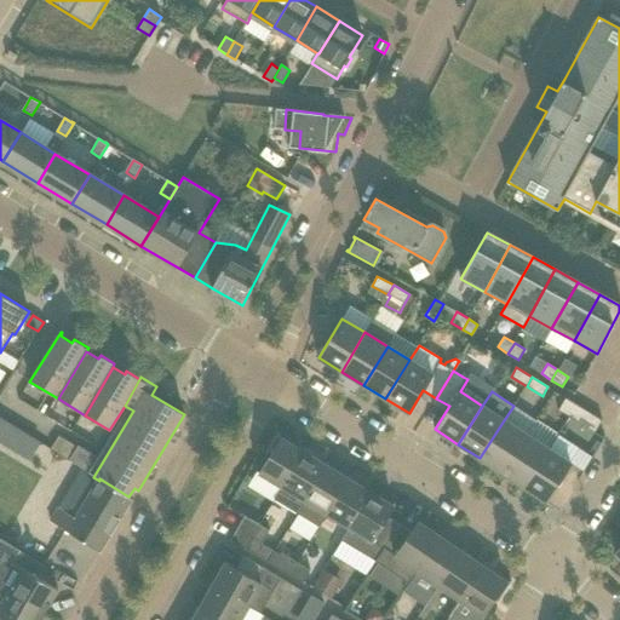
[(577,405),(566,399),(557,411),(569,418),(577,405)]
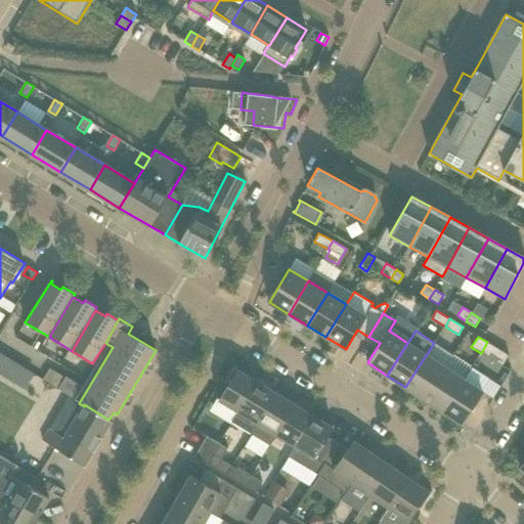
[(503,365),(509,355),(487,342),(481,353),(503,365)]
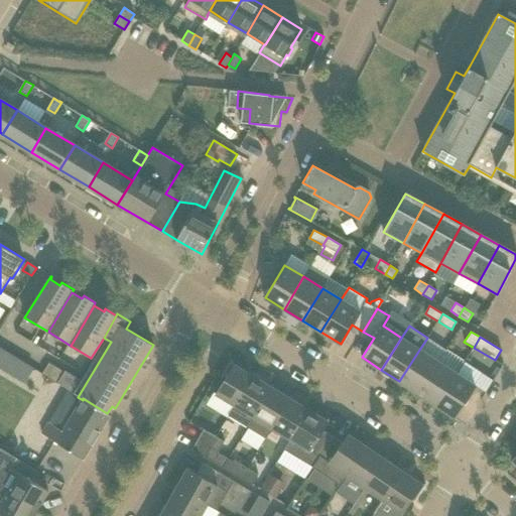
[(34,368),(0,347),(0,369),(24,384),(34,368)]
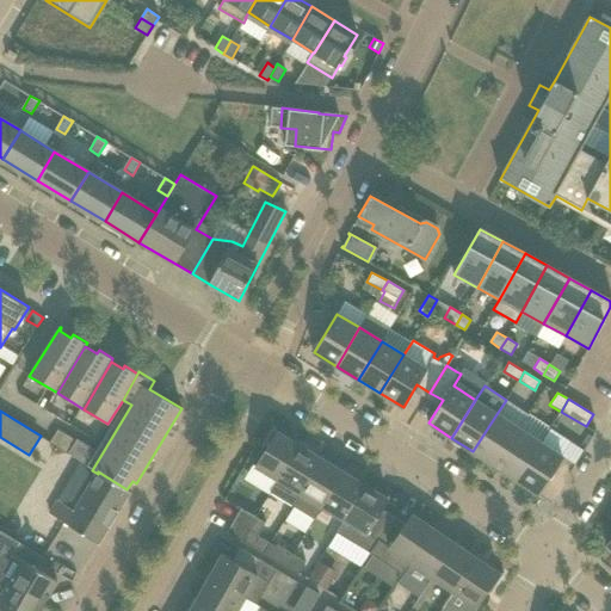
[(518,427),(497,414),(473,451),(494,466),(518,427)]
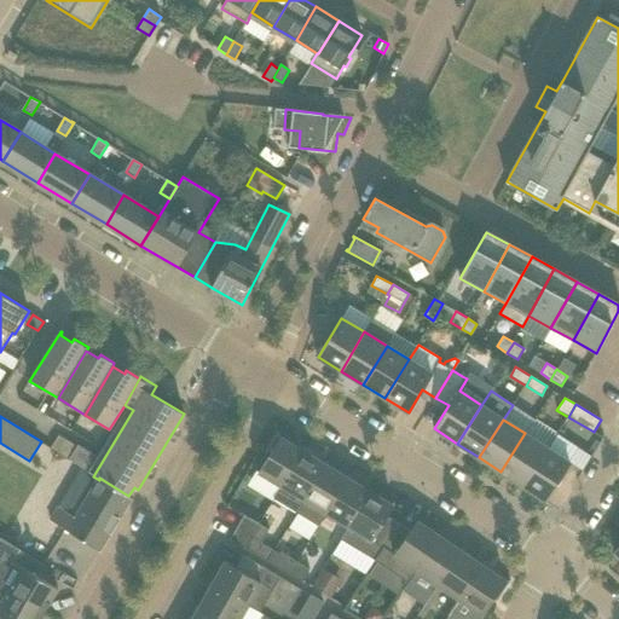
[(305,449),(305,447),(302,451),(278,435),(279,433),(278,432),(265,452),(270,455),(259,472),(282,486),(305,449)]
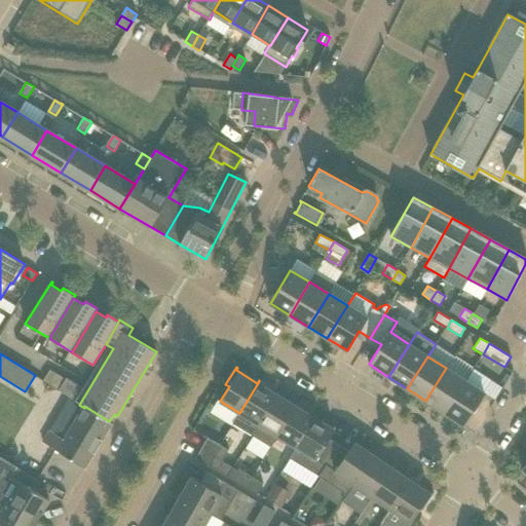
[(444,413),(465,380),(446,368),(425,401),(444,413)]
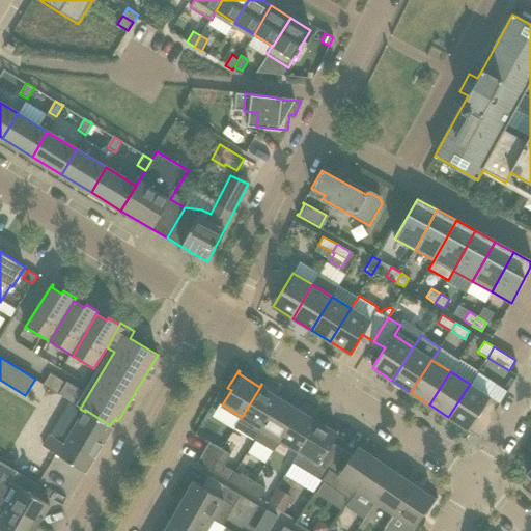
[(84,392),(66,382),(51,373),(45,384),(59,393),(59,394),(80,409),(83,403),(79,400),(84,392)]
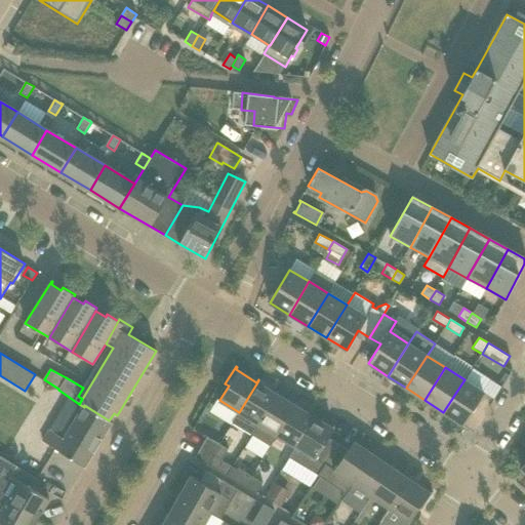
[(462,425),(483,392),(465,379),(443,412),(462,425)]
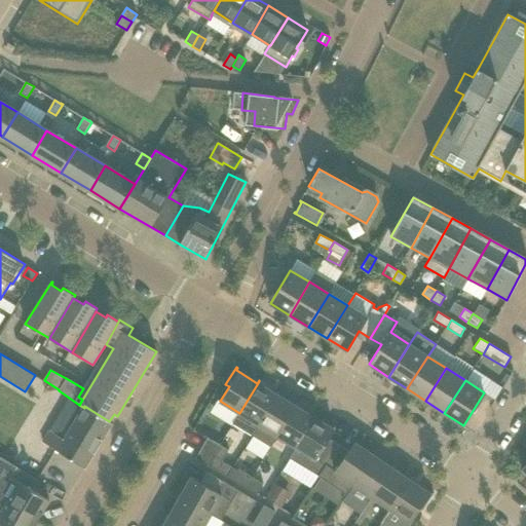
[(233,423),(253,435),(278,392),(277,391),(276,395),(258,383),(260,381),(259,381),(239,413),(233,423)]
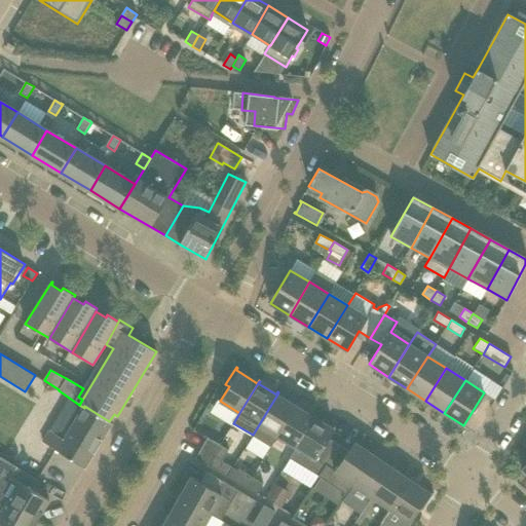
[(278,392),(253,435),(271,447),(277,436),(297,404),(295,406),(277,395),(278,392)]
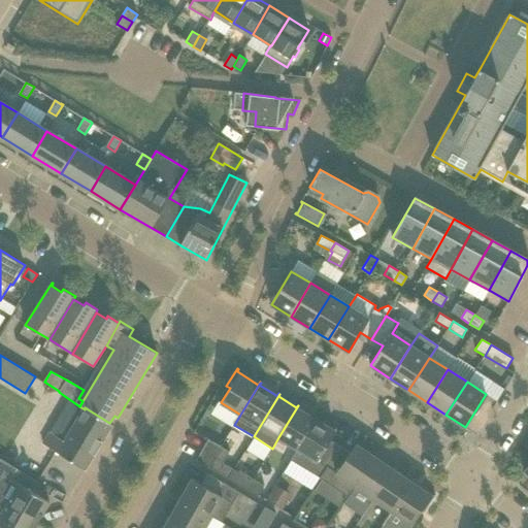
[(299,405),(298,405),(278,437),(298,450),(318,417),(317,417),(316,419),(297,408),(299,405)]
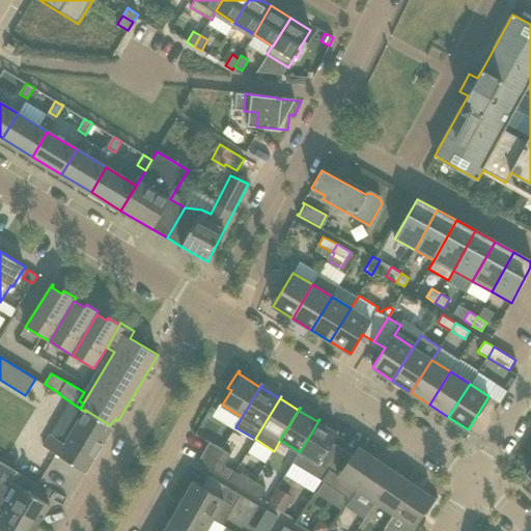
[(44,447),(86,473),(114,427),(110,425),(85,410),(85,412),(64,445),(51,436),(44,447)]
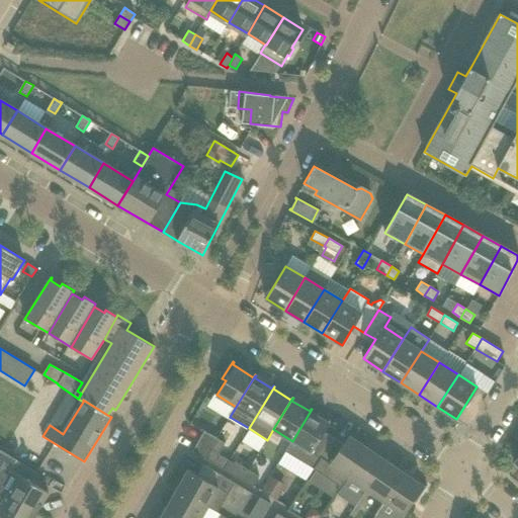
[(334,438),(324,432),(331,421),(330,420),(328,423),(311,412),(312,410),(312,409),(292,441),(321,458),(334,438)]
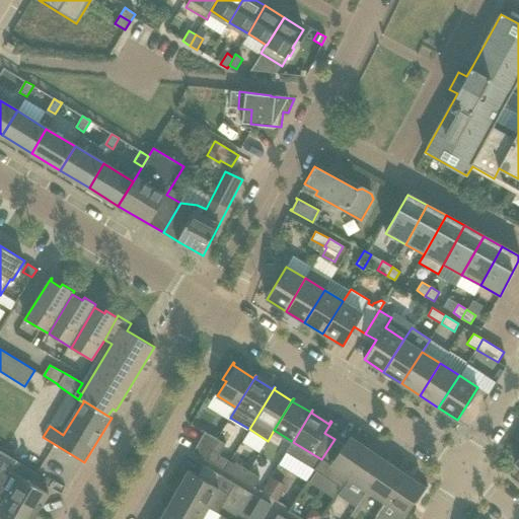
[(226,444),(205,432),(199,442),(220,454),(226,444)]
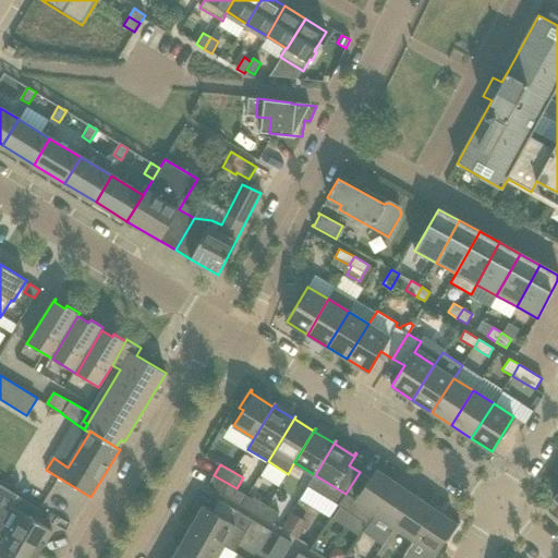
[(376,470),(371,478),(360,472),(346,494),(339,505),(368,524),(375,514),(376,514),(398,481),(396,483),(376,470)]
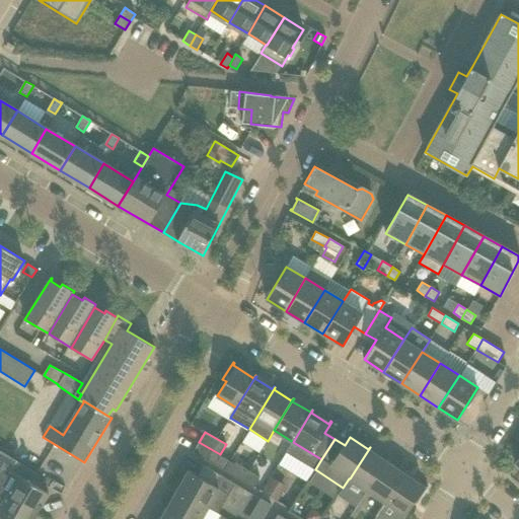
[(223,470),(229,459),(220,454),(199,442),(193,452),(223,470)]
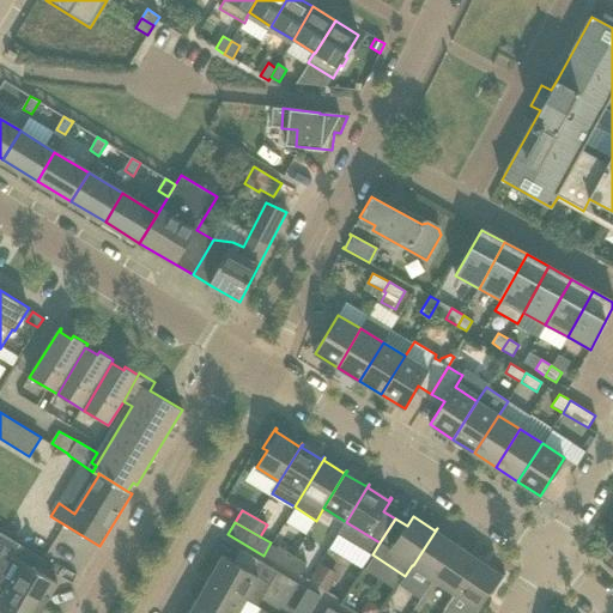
[(413,565),(434,580),(459,542),(456,545),(436,532),(438,529),(437,528),(413,565)]
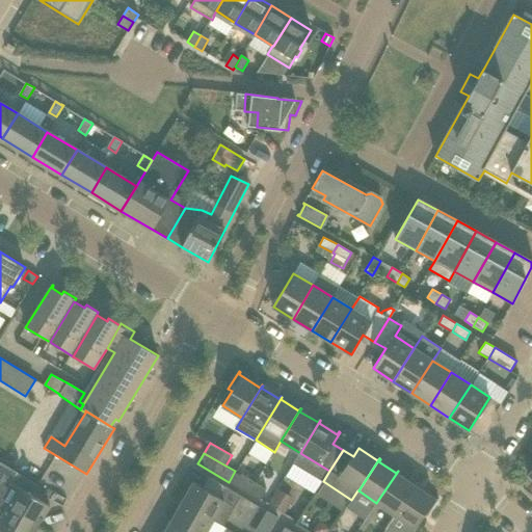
[(0,503),(38,526),(50,506),(32,496),(38,484),(0,461),(0,503)]
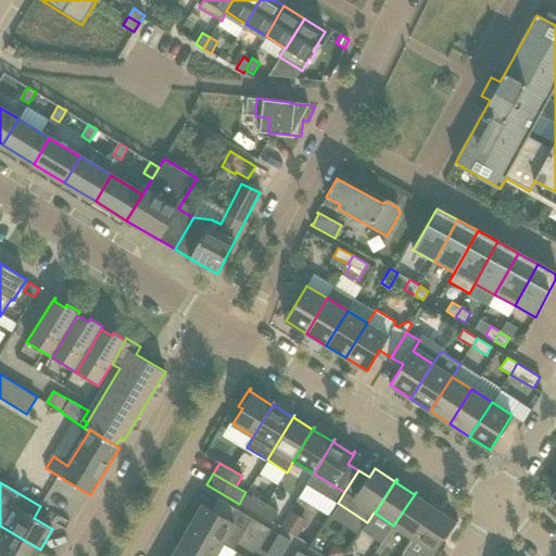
[(416,492),(393,526),(413,539),(436,505),(434,505),(433,507),(415,495),(417,493),(416,492)]
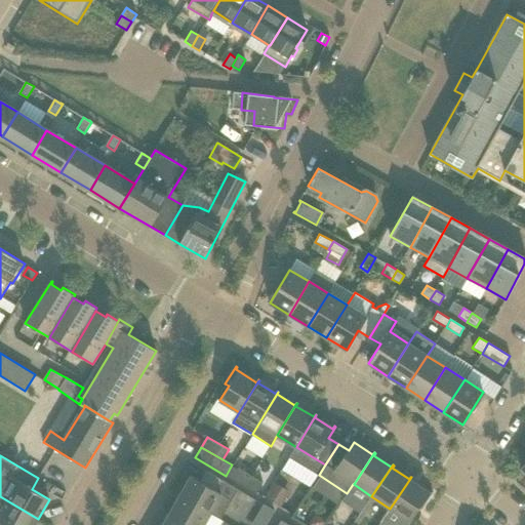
[(245,487),(251,478),(240,471),(234,481),(245,487)]
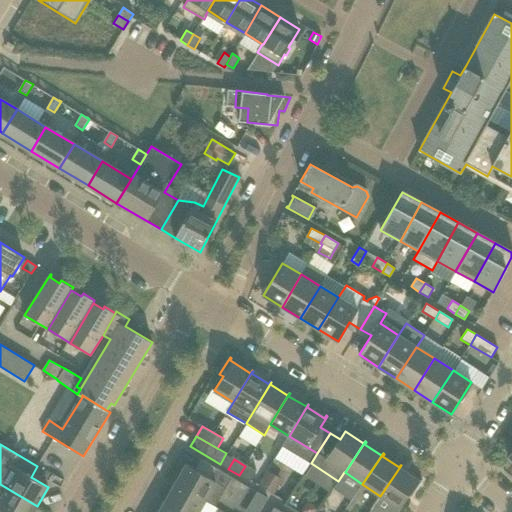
[(205,501),(222,471),(201,460),(195,470),(186,465),(176,484),(173,482),(173,483),(205,501)]
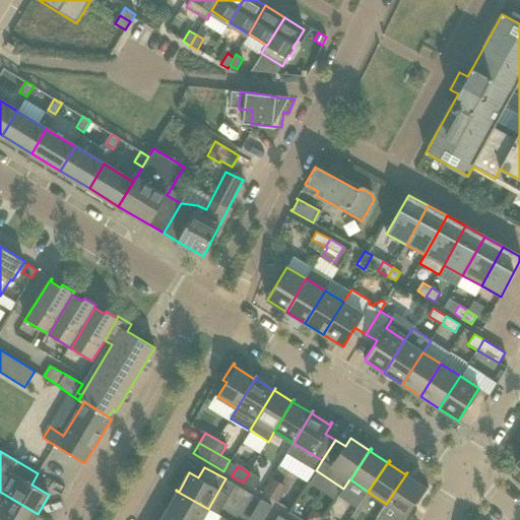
[(386,504),(405,516),(414,503),(417,505),(430,488),(428,486),(427,490),(406,475),(407,473),(407,472),(386,504)]
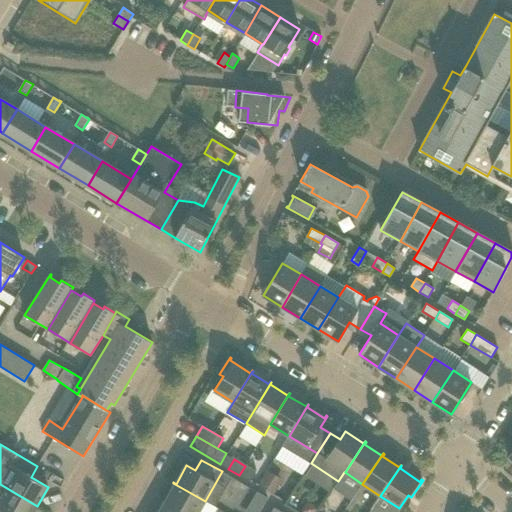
[(245,466),(239,475),(250,481),(256,472),(245,466)]
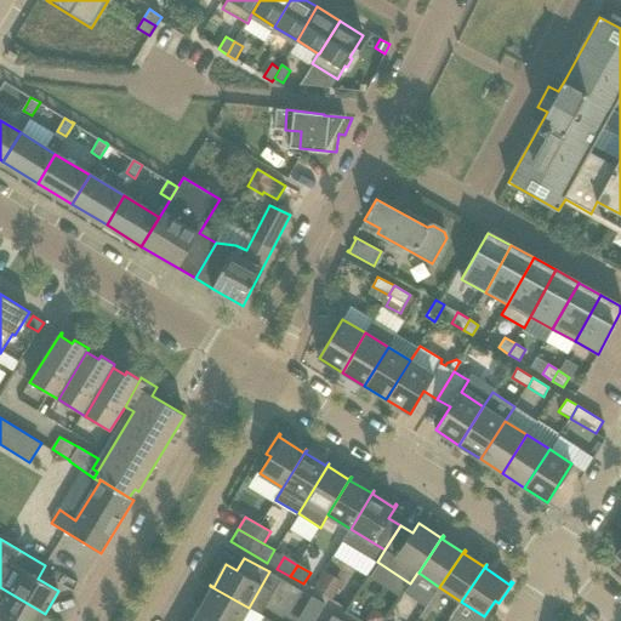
[(325,571),(315,588),(332,599),(343,582),(325,571)]
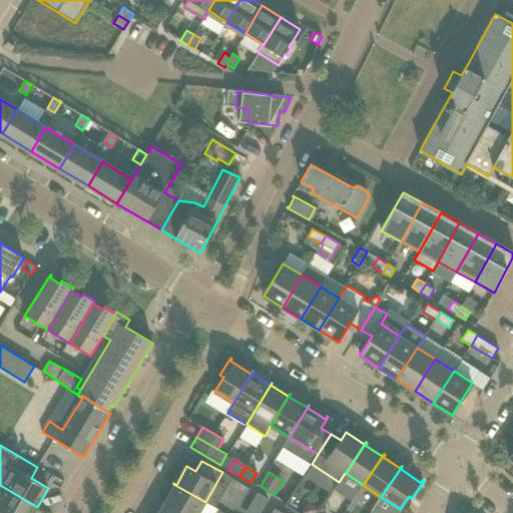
[(180,512),(198,512),(205,502),(173,484),(172,484),(175,486),(165,503),(162,502),(162,503),(180,512)]
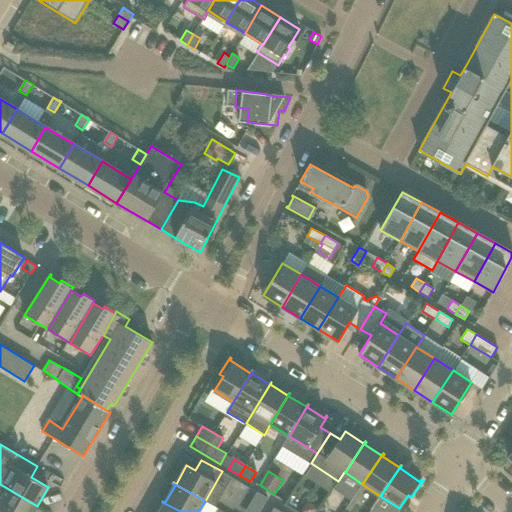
[(33,511),(37,506),(0,484),(0,511),(33,511)]
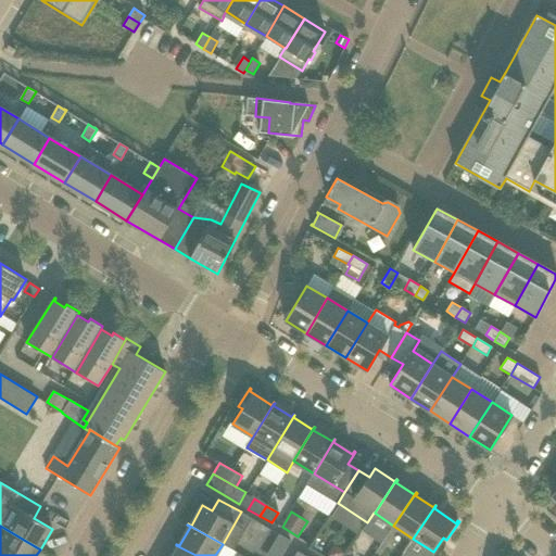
[(285,552),(291,541),(279,534),(273,545),(285,552)]
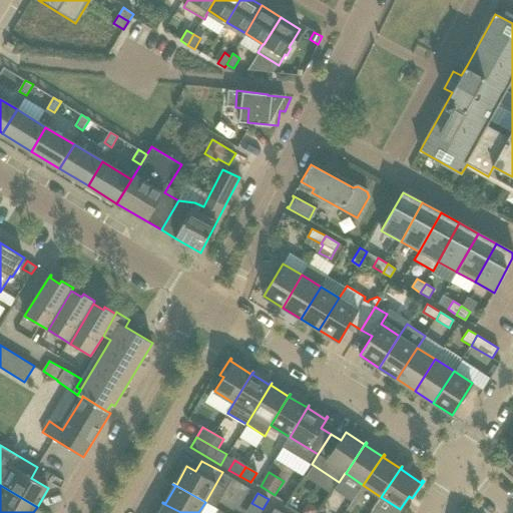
[(302,512),(317,512),(320,509),(309,502),(302,512)]
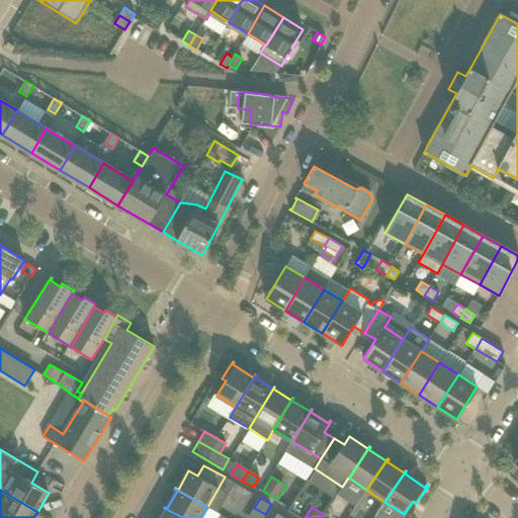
[(182,517),(164,508),(166,510),(161,517),(182,517)]
